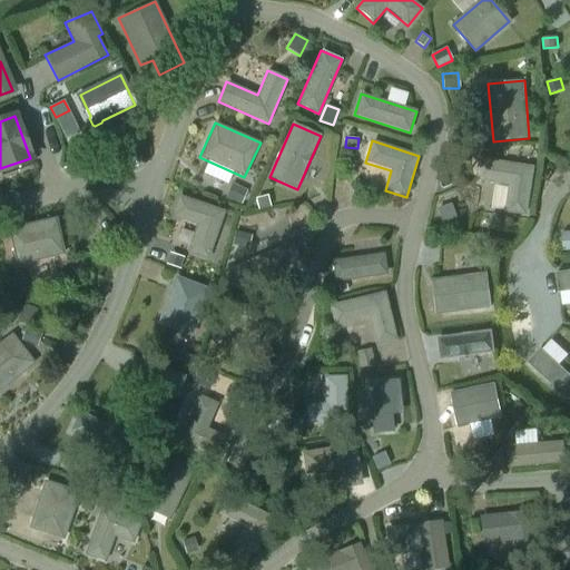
[(534,167),(482,158),(479,182),(509,186),(504,213),(528,216),(534,167)]
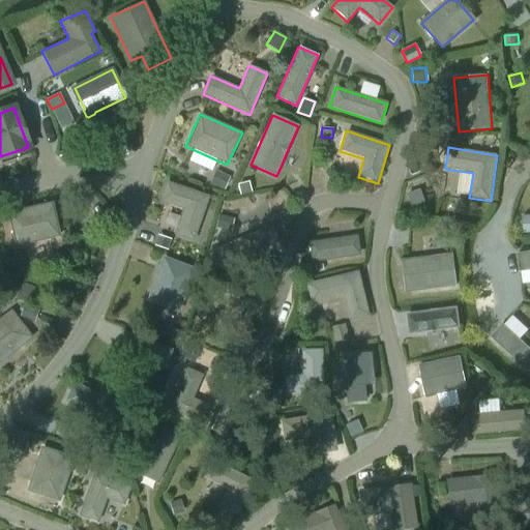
[(215,170),(210,183),(225,189),(231,177),(215,170)]
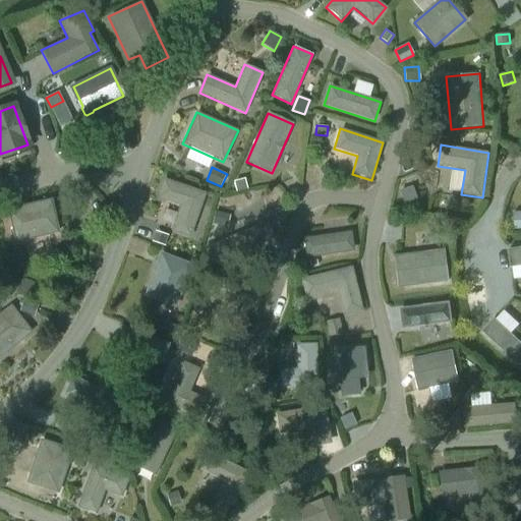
[(170,231),(190,238),(206,193),(163,178),(156,198),(179,207),(170,231)]
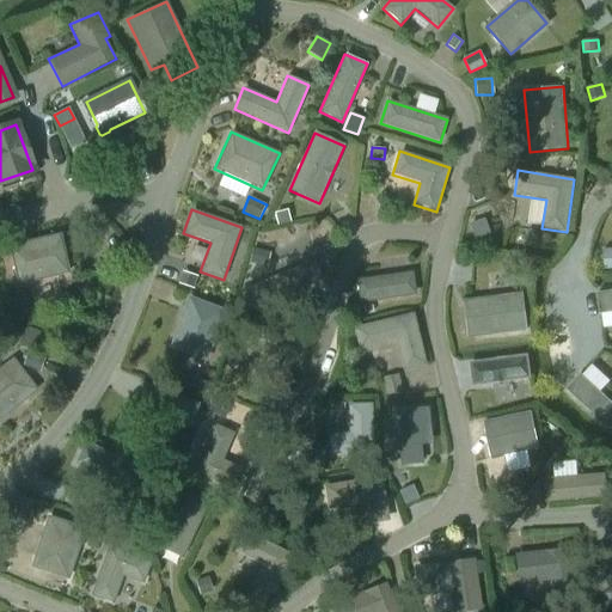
[(287,210),(275,213),(277,224),(291,222),(287,210)]
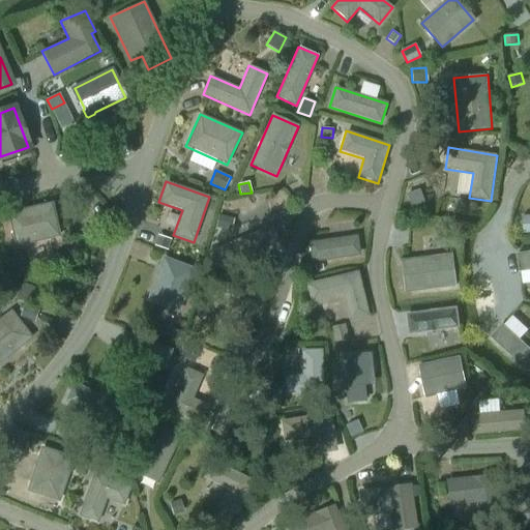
[(419,189),(407,194),(411,207),(423,203),(419,189)]
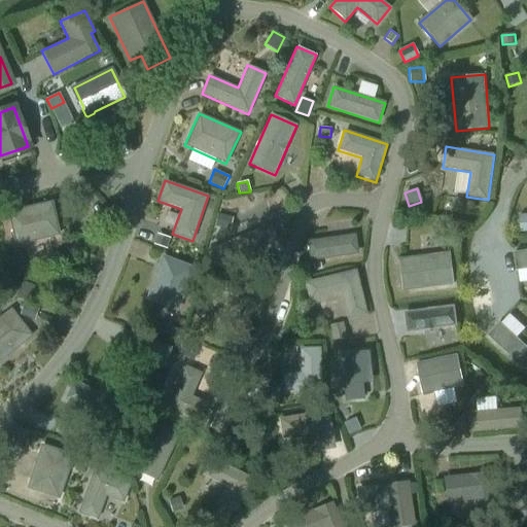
[(51,202),(7,211),(15,246),(60,236),(51,202)]
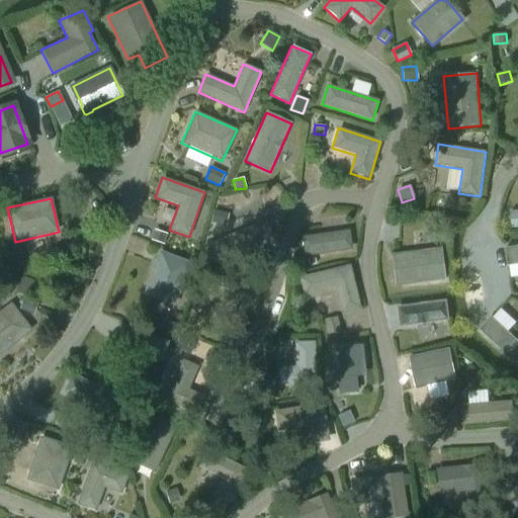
[(213,209),(210,223),(226,226),(229,213),(213,209)]
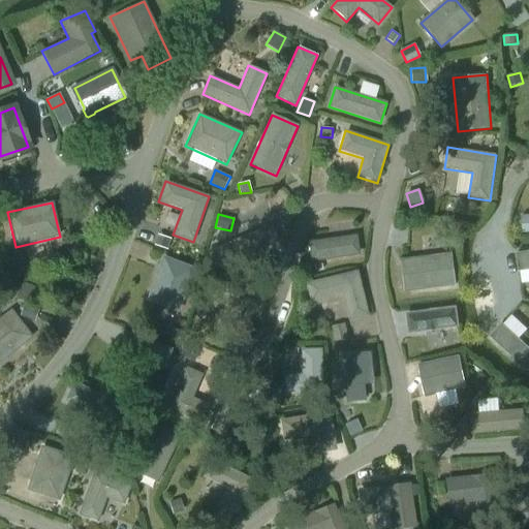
[(270,225),(211,250),(219,268),(278,243),(270,225)]
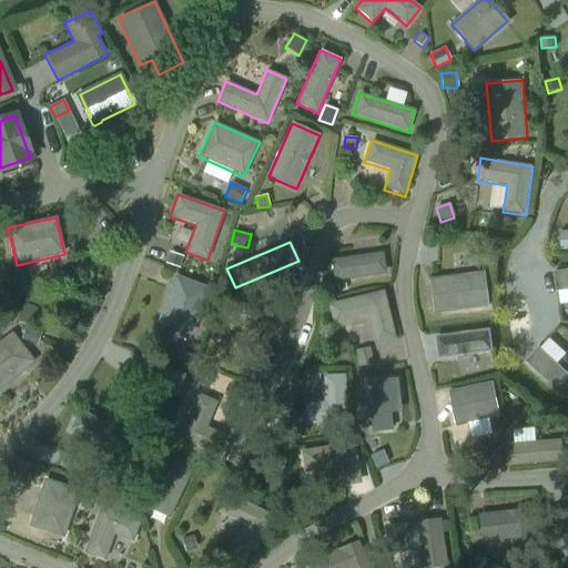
[(180,267),(183,256),(169,252),(165,263),(180,267)]
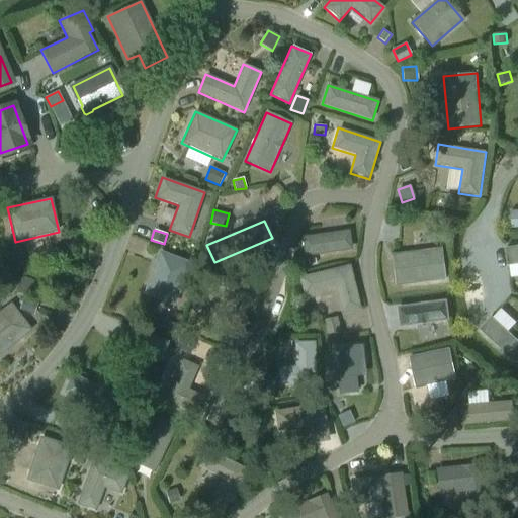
[(349,230),(300,237),(304,257),(352,250),(349,230)]
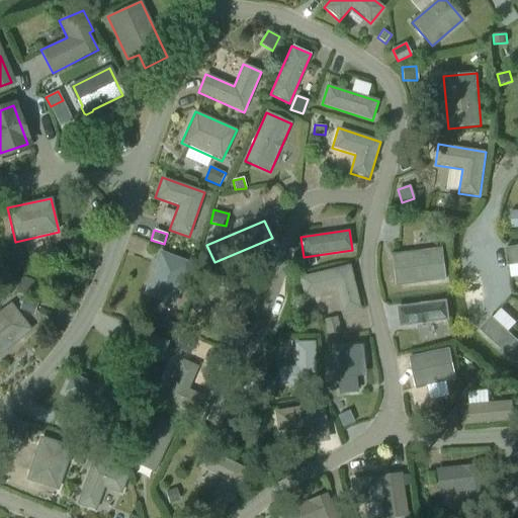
[(509,265),(517,263),(517,247),(507,249),(509,265)]
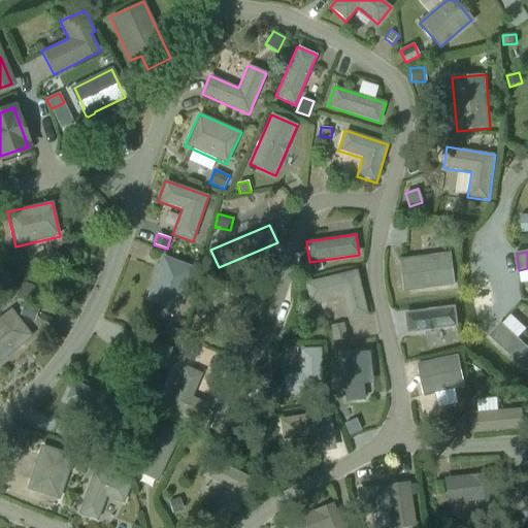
[(452,253),(398,259),(402,292),(456,286),(452,253)]
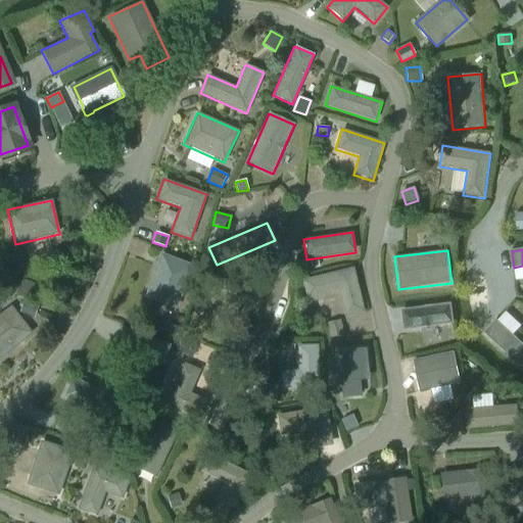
[(161,253),(144,296),(176,308),(193,266),(161,253)]
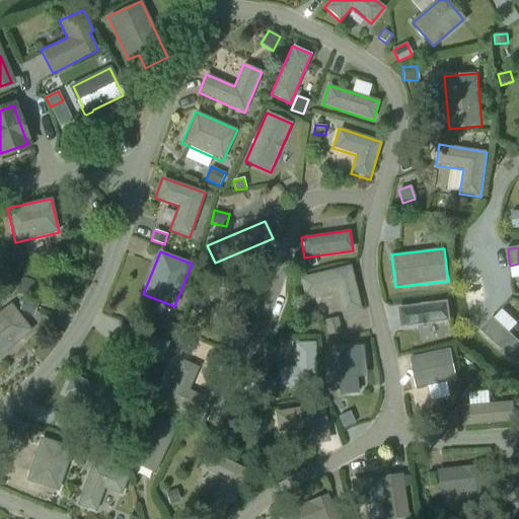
[(336,290),(342,314),(362,310),(351,266),(299,278),(304,298),(336,290)]
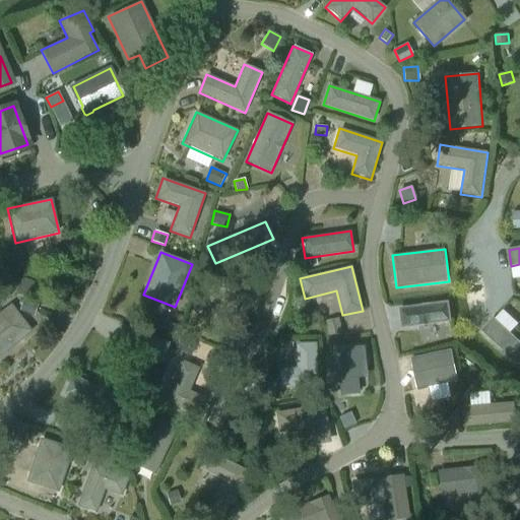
[(16,294),(28,298),(34,282),(21,278),(16,294)]
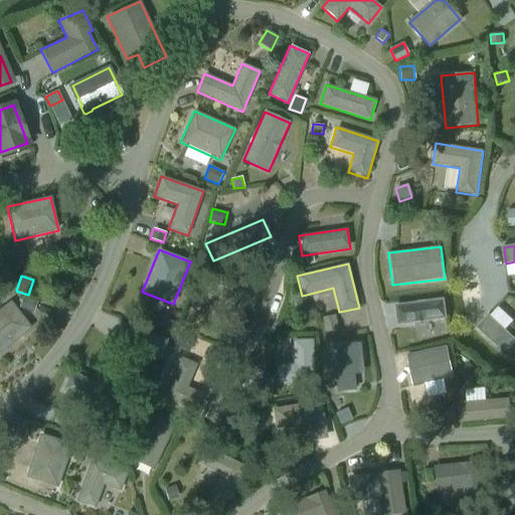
[(37,301),(23,296),(19,309),(34,313),(37,301)]
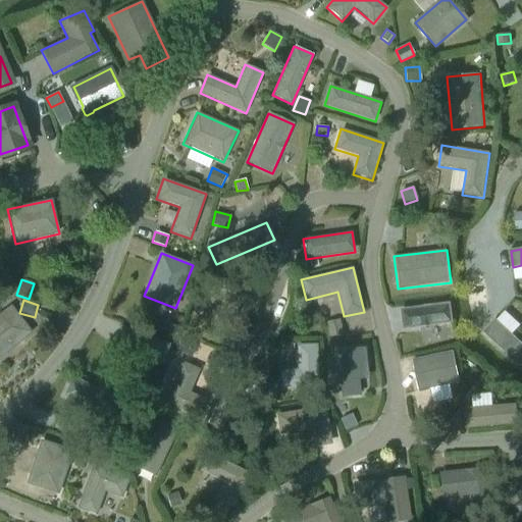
[(450,304),(401,310),(403,327),(419,325),(421,327),(429,326),(431,324),(452,321),(450,304)]
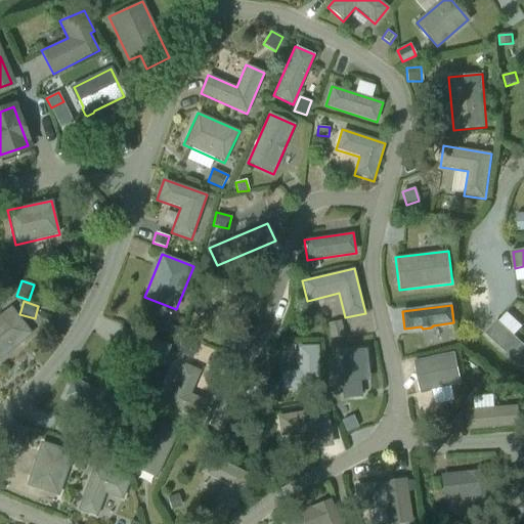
[(0,314),(0,358),(32,335),(11,307),(0,314)]
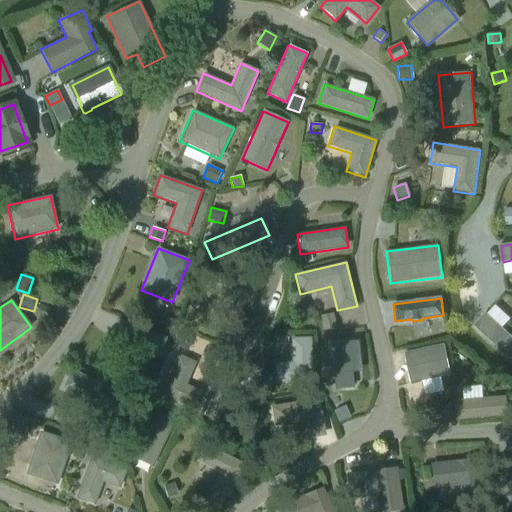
[(511,360),(511,359),(511,337),(486,314),(475,326),(511,360)]
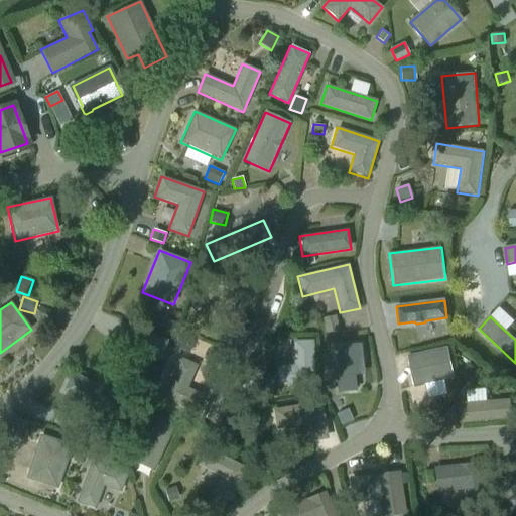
[(166,319),(161,331),(173,336),(178,325),(166,319)]
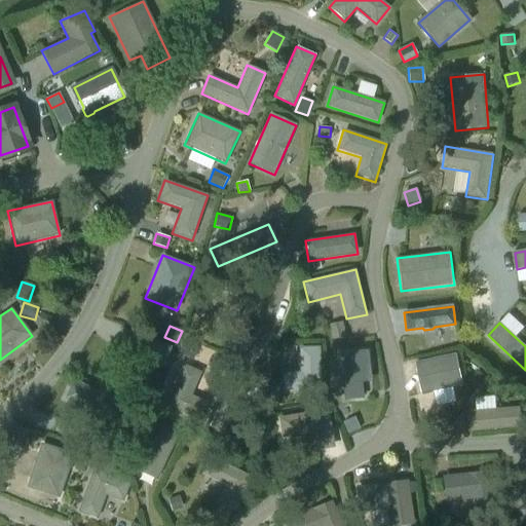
[(342,326),(330,329),(333,342),(345,340),(342,326)]
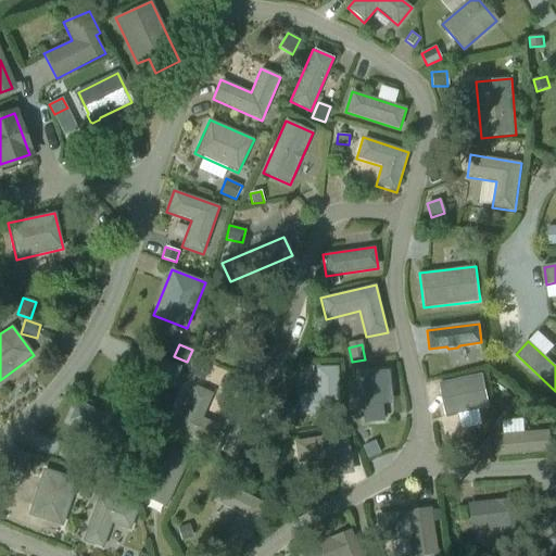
[(121,368),(173,387),(180,365),(128,348),(121,368)]
